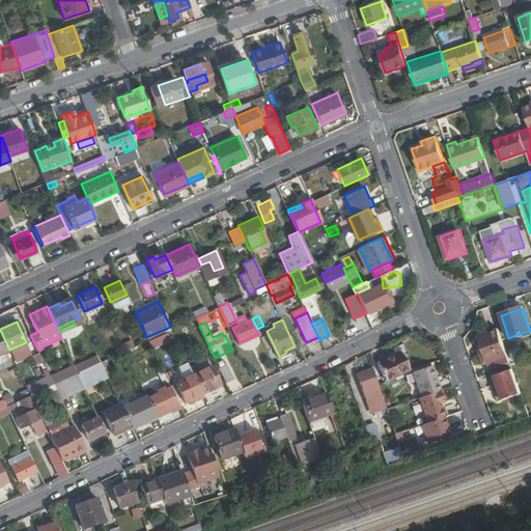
[(509,363),(498,330),(479,336),(479,337),(490,369),(509,363)]
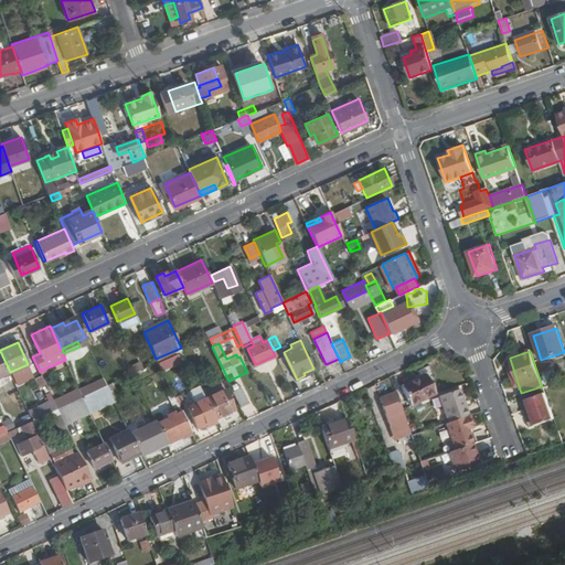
[(0,379),(10,374),(10,372),(0,352),(0,379)]
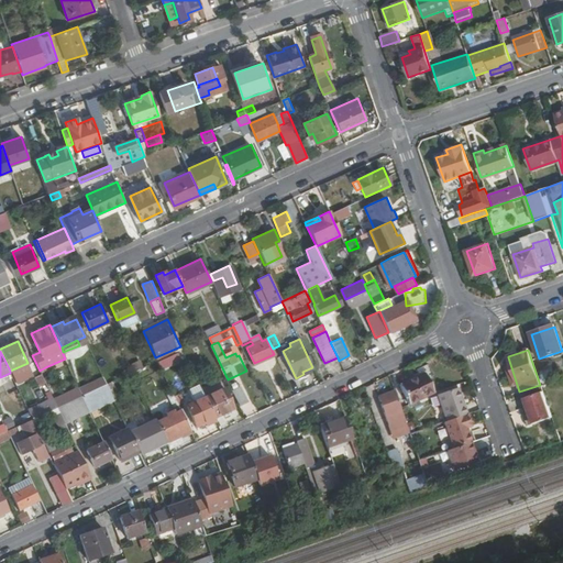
[(164,368),(169,381),(180,376),(175,363),(164,368)]
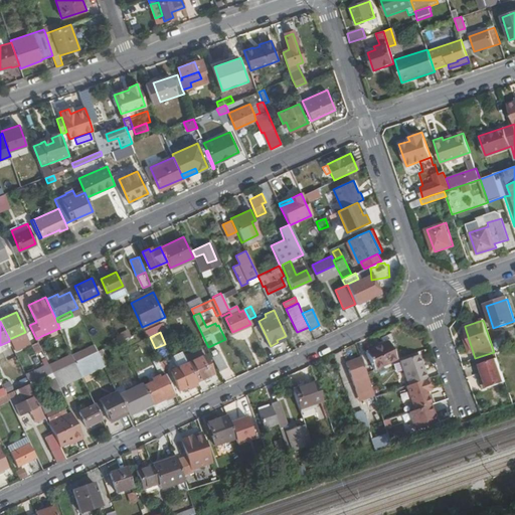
[(365,352),(373,369),(395,359),(387,342),(365,352)]
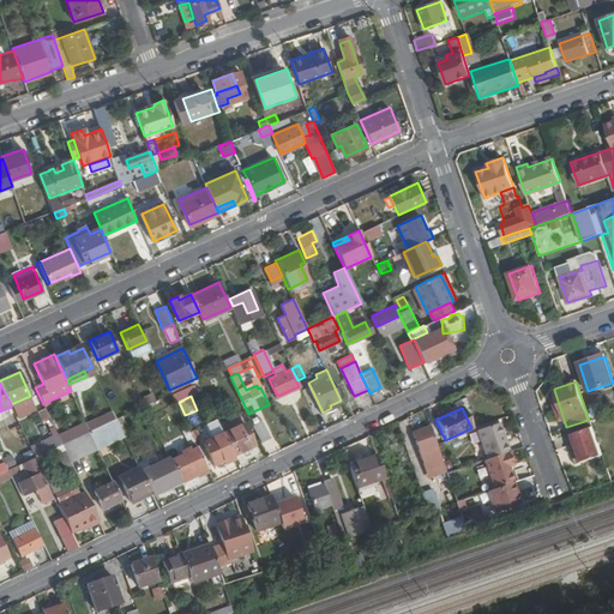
[(113,409),(85,422),(89,431),(116,419),(113,409)]
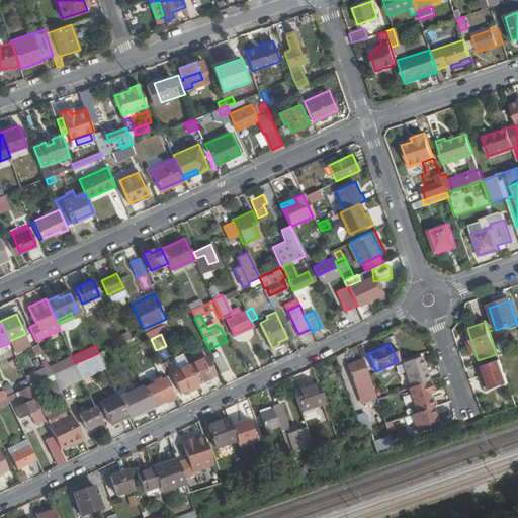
[(183,355),(188,365),(206,357),(201,346),(183,355)]
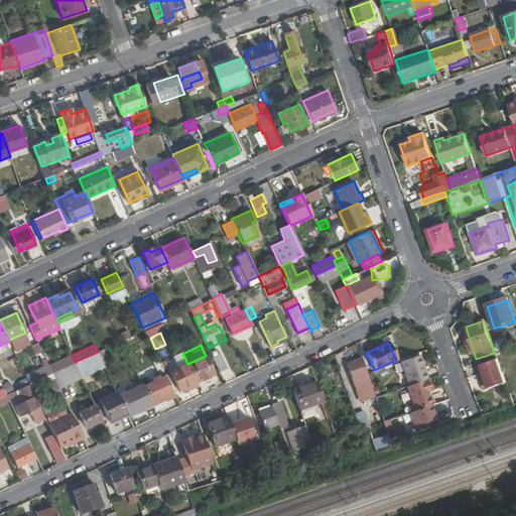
[(10,359),(16,356),(12,347),(5,350),(10,359)]
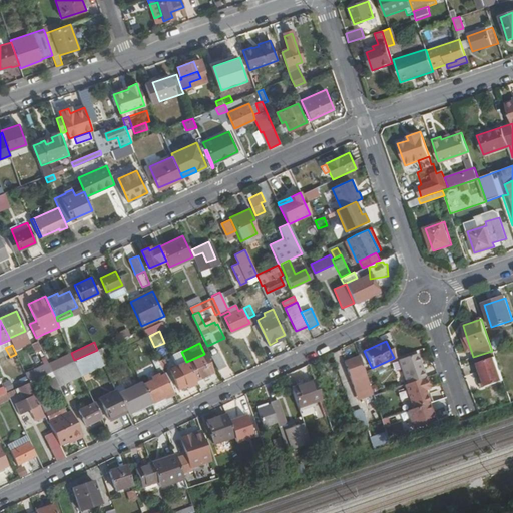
[(74,361),(81,375),(104,364),(97,350),(74,360),(74,361)]
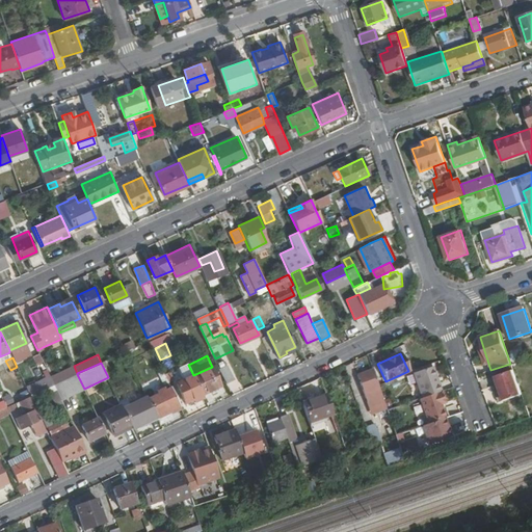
[(228,364),(221,367),(228,381),(235,378),(228,364)]
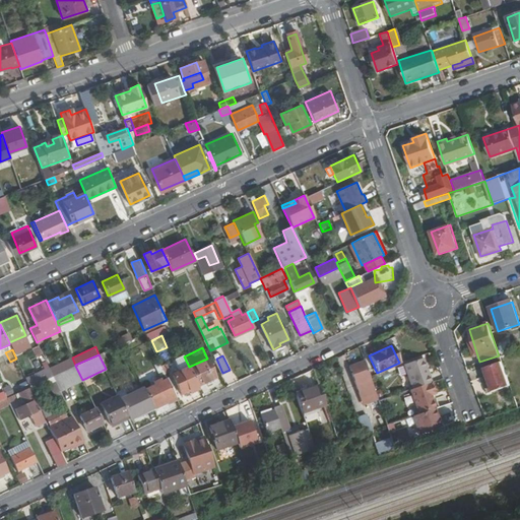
[(75,366),(75,365),(72,358),(64,362),(67,369),(75,366)]
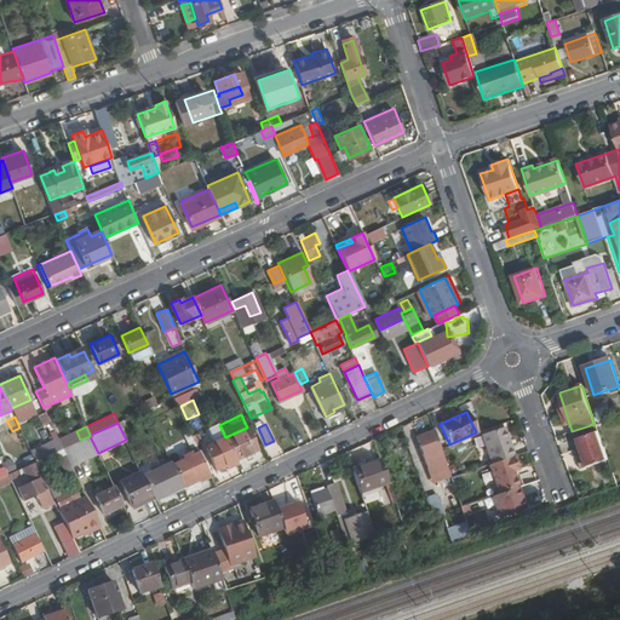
[(482,435),(492,464),(494,463),(515,455),(505,426),(482,435)]
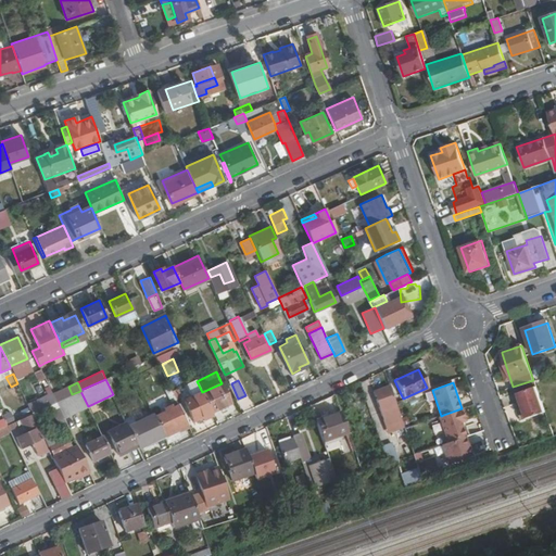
[(202,392),(212,412),(230,402),(222,383),(202,392)]
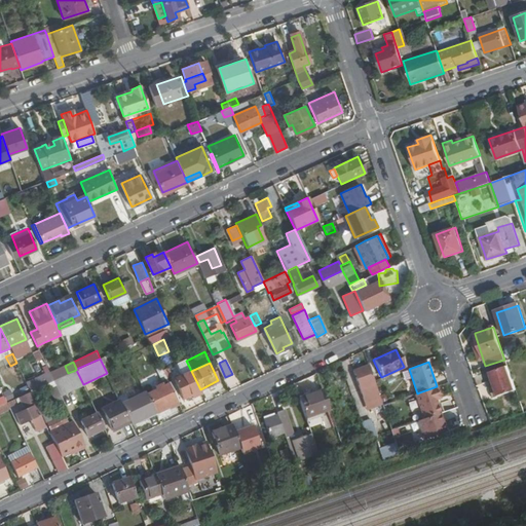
[(352,369),(364,401),(378,396),(374,381),(373,380),(372,380),(367,364),(352,369)]
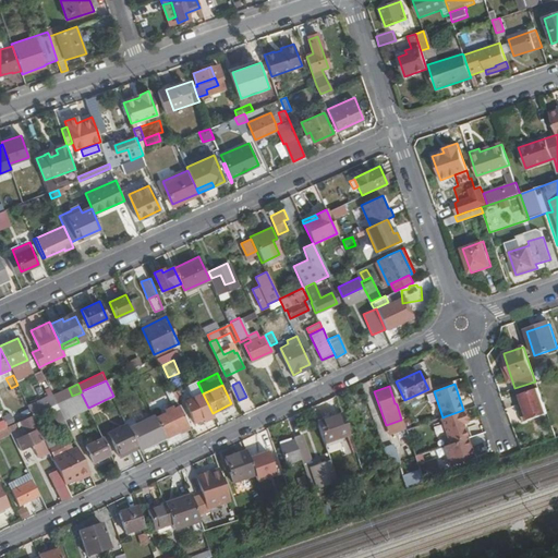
[(72,396),(69,388),(52,396),(57,403),(64,400),(72,396)]
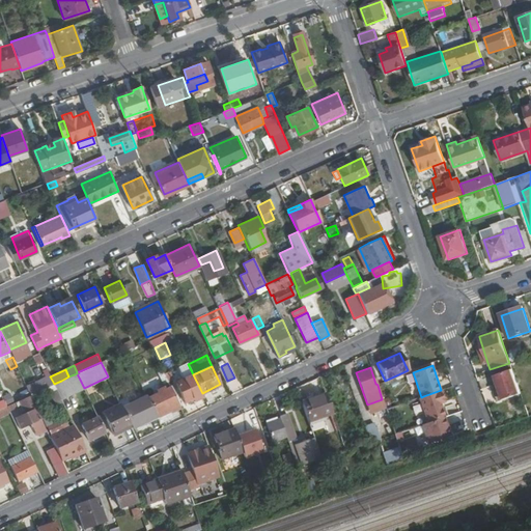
[(498,384),(503,399),(520,393),(511,369),(493,375),(495,384),(498,384)]
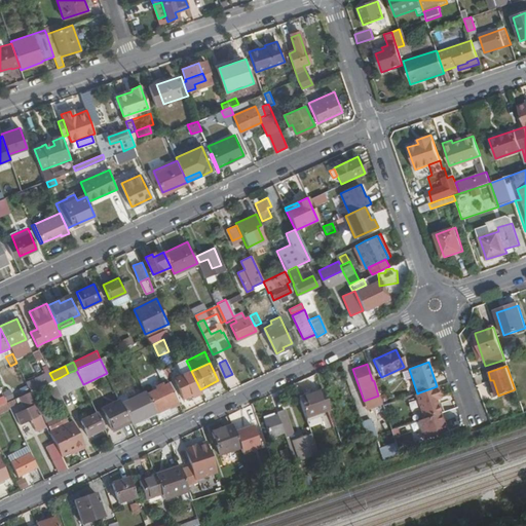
[(53,380),(61,395),(83,384),(76,370),(68,373),(61,377),(53,380)]
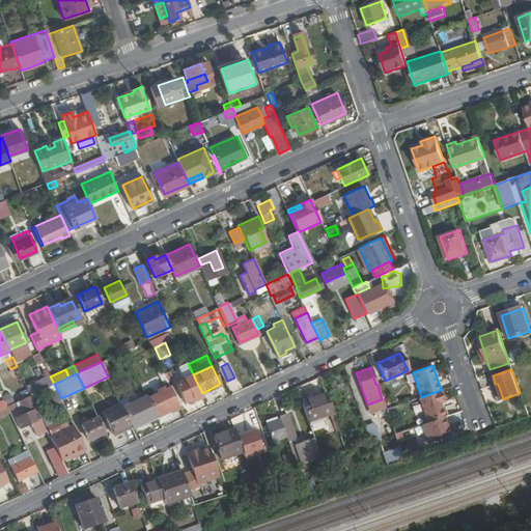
[(176,383),(186,400),(202,393),(193,374),(176,383)]
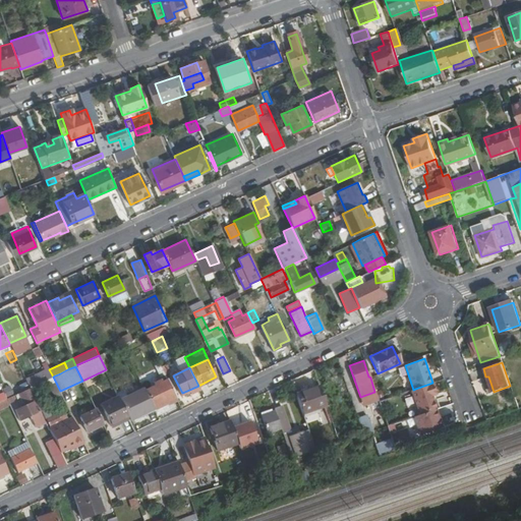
[(146,390),(155,408),(175,398),(167,380),(162,383),(161,381),(155,383),(156,385),(146,390)]
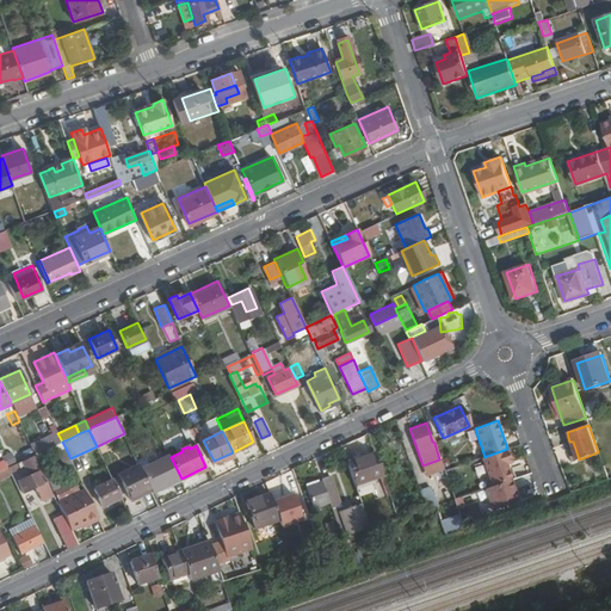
[(507,449),(487,456),(497,485),(516,477),(517,477),(511,458),(514,457),(511,448),(507,449)]
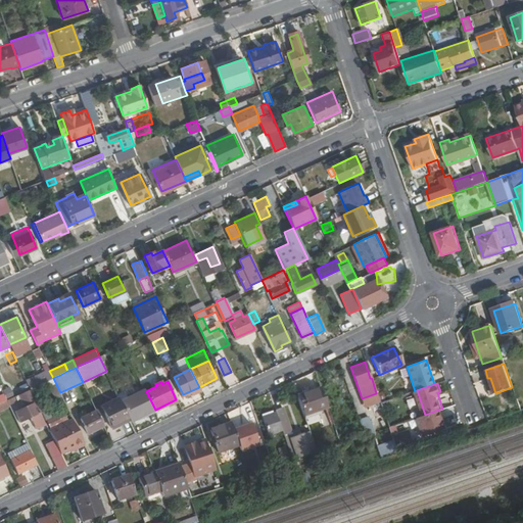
[(121,400),(129,418),(131,422),(155,410),(146,391),(144,388),(121,400)]
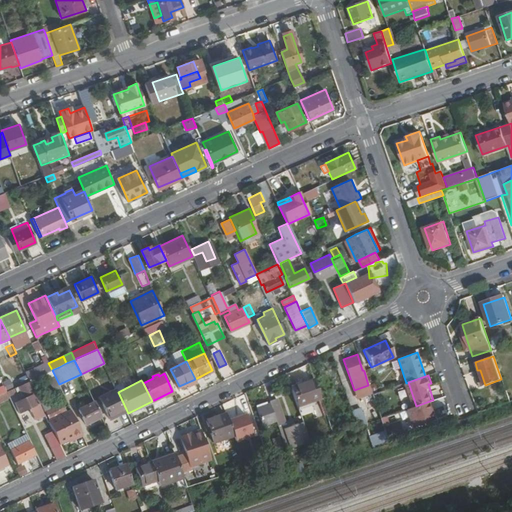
[(291,388),(298,407),(321,399),(314,380),(291,388)]
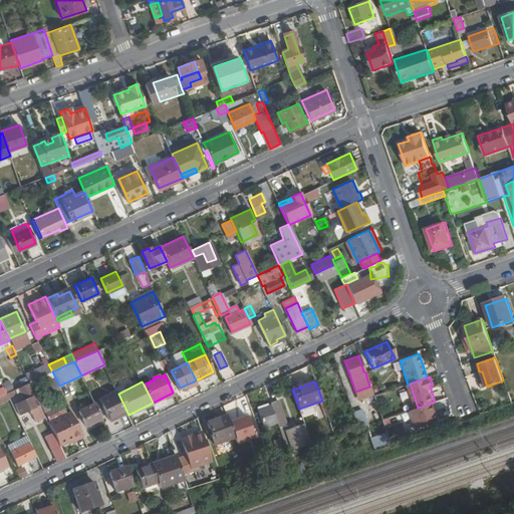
[(21,401),(18,403),(16,407),(19,413),(37,405),(27,383),(19,387),(21,391),(24,397),(20,399),(21,401)]
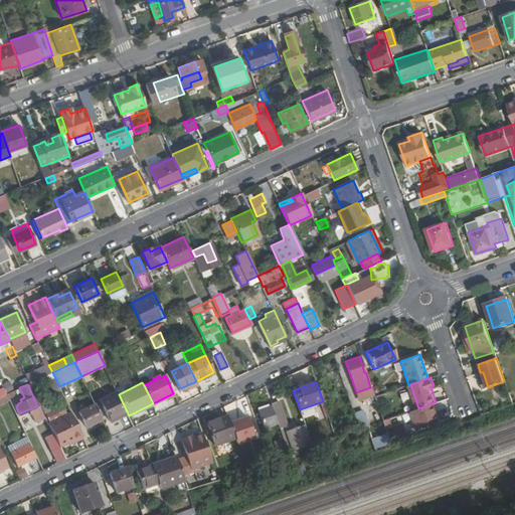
[(6,393),(12,404),(15,402),(12,395),(21,391),(19,387),(6,393)]
